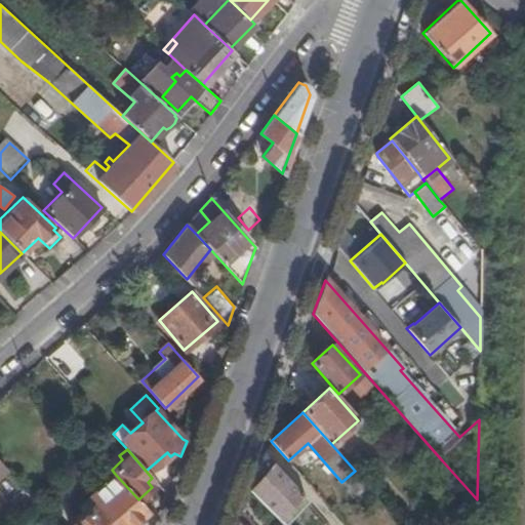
[(122,459),(119,455),(116,452),(105,462),(112,470),(122,459)]
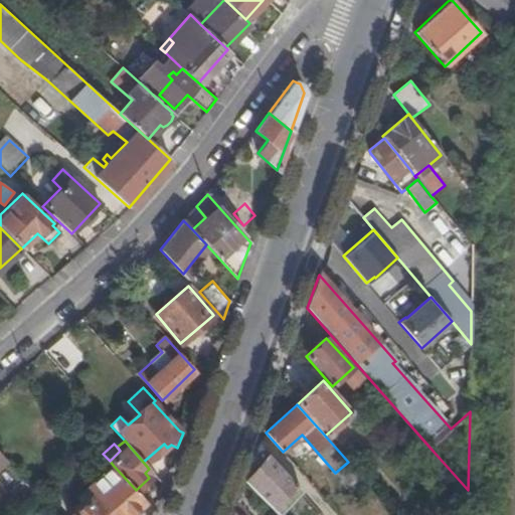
[(295,485),(258,444),(244,481),(277,512),(284,503),(281,500),(295,485)]
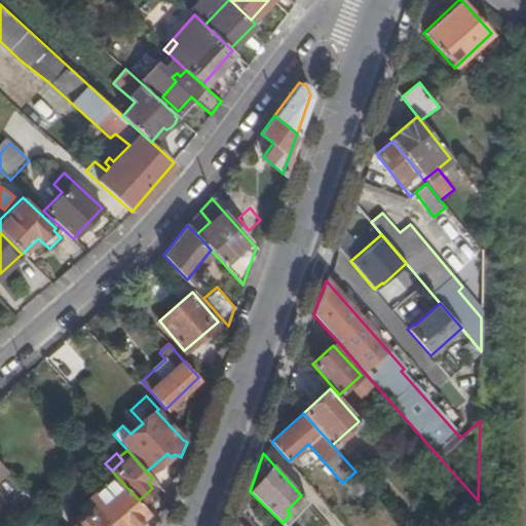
[(132,525),(148,512),(139,500),(115,475),(89,497),(97,505),(85,516),(74,525),(132,525)]
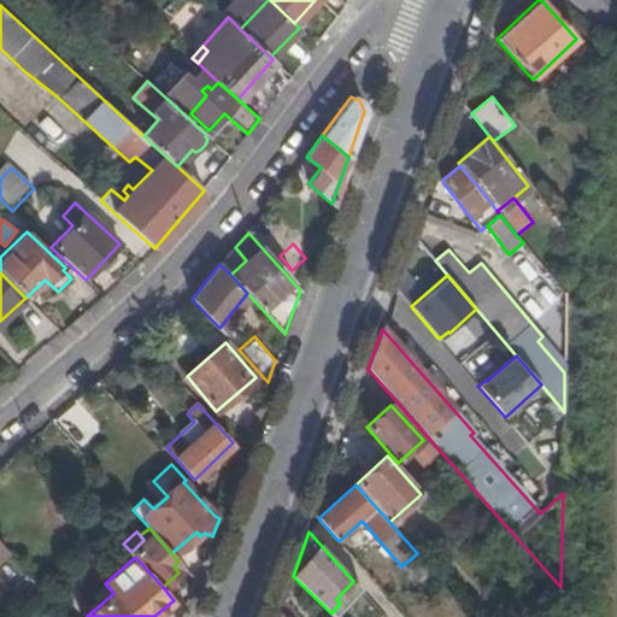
[(92,595),(100,605),(113,593),(105,583),(92,595)]
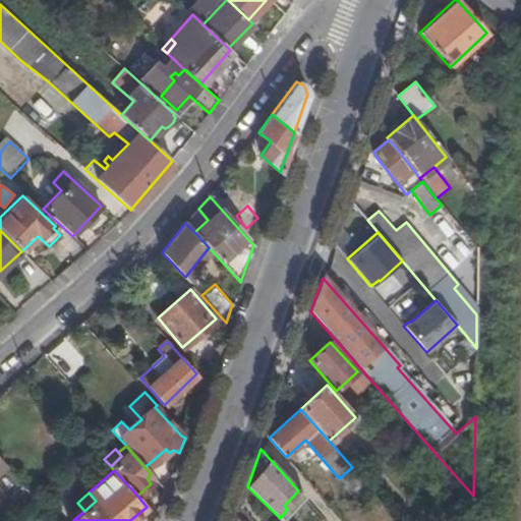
[(251,520),(240,507),(236,518),(238,520),(251,520)]
